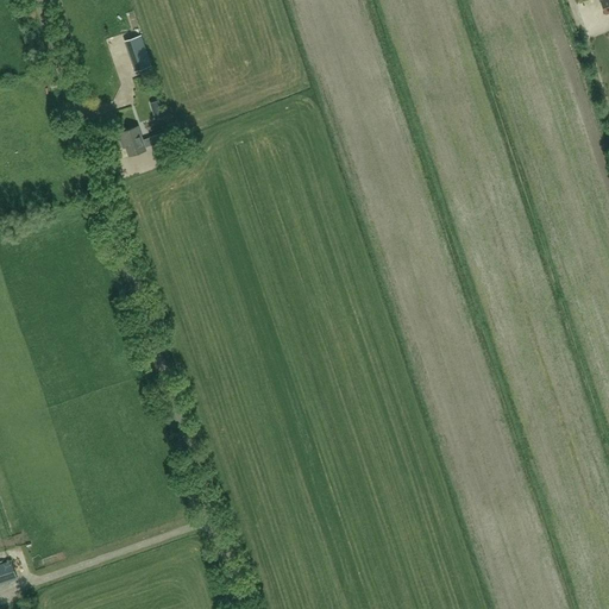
[(87,0),(89,8),(96,6),(98,12),(125,5),(124,0),(87,0)]
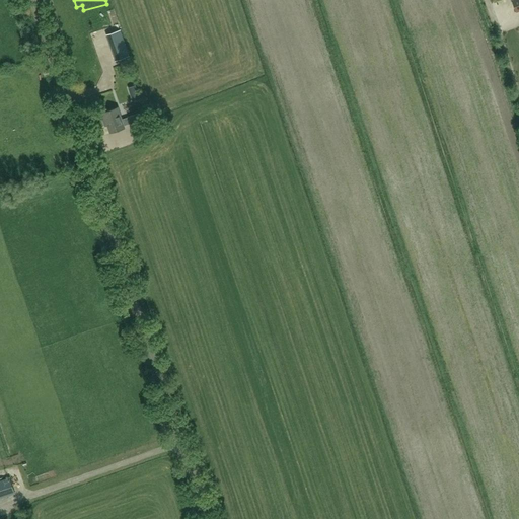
[(120,30),(108,34),(117,60),(129,56),(120,30)]
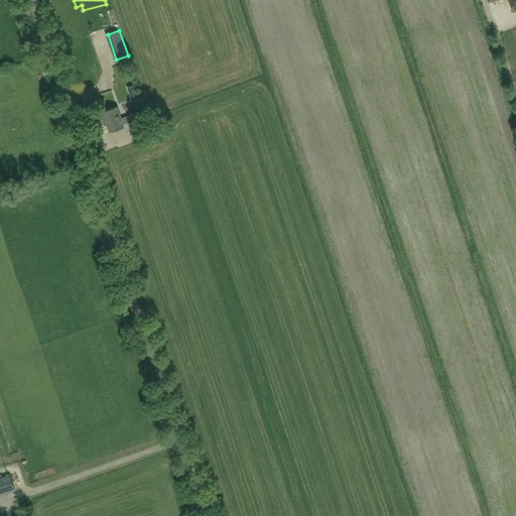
[(134,86),(127,88),(130,95),(137,93),(134,86)]
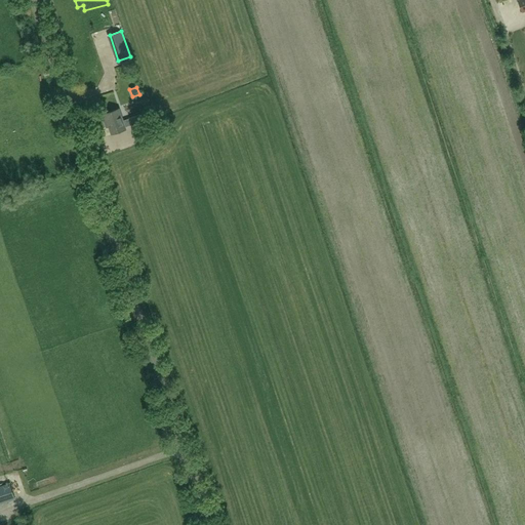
[(130,118),(124,121),(120,109),(102,115),(106,127),(110,126),(112,133),(126,129),(126,126),(132,124),(137,137),(150,133),(144,113),(130,117),(130,118)]
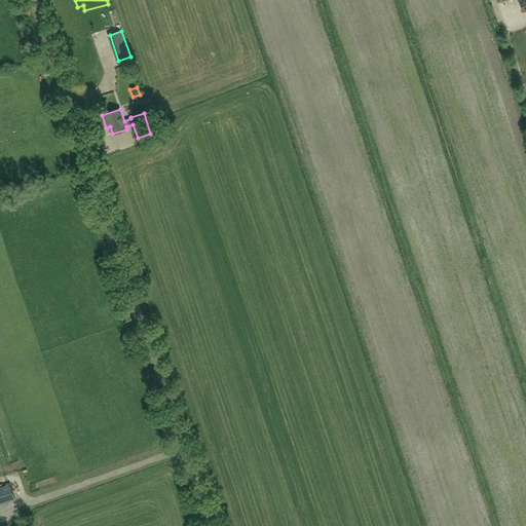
[(10,484),(0,487),(0,504),(15,500),(10,484)]
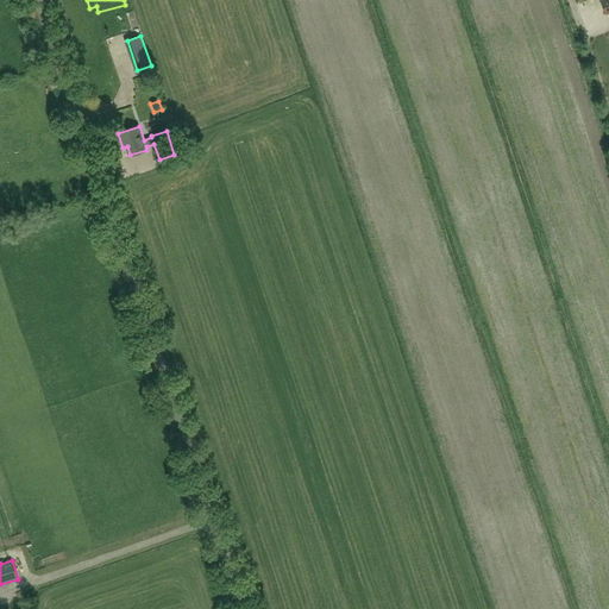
All buildings are outlined.
